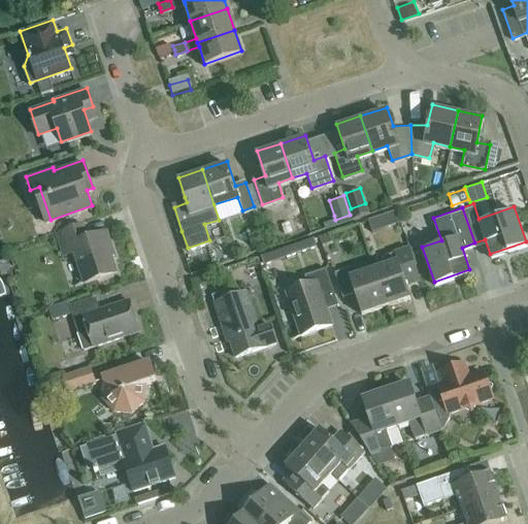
[(326,225),(351,217),(350,215),(335,220),(334,216),(324,220),(326,225)]
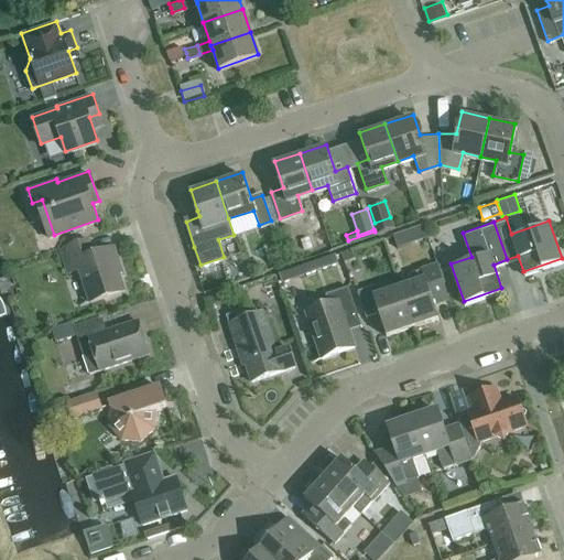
[(79,267),(90,300),(123,288),(115,262),(118,261),(114,245),(93,252),(88,237),(61,247),(69,270),(79,267)]
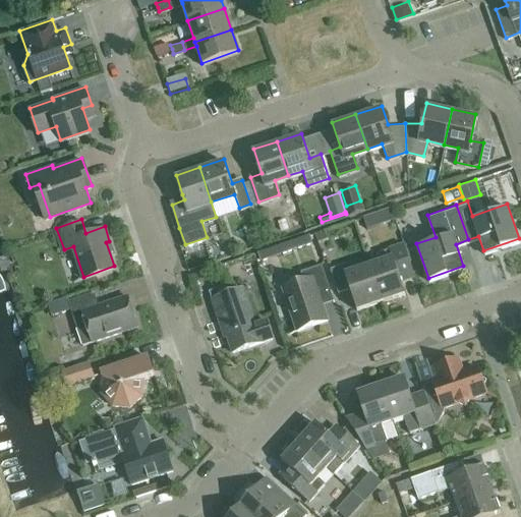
[(320,247),(333,243),(328,228),(314,232),(320,247)]
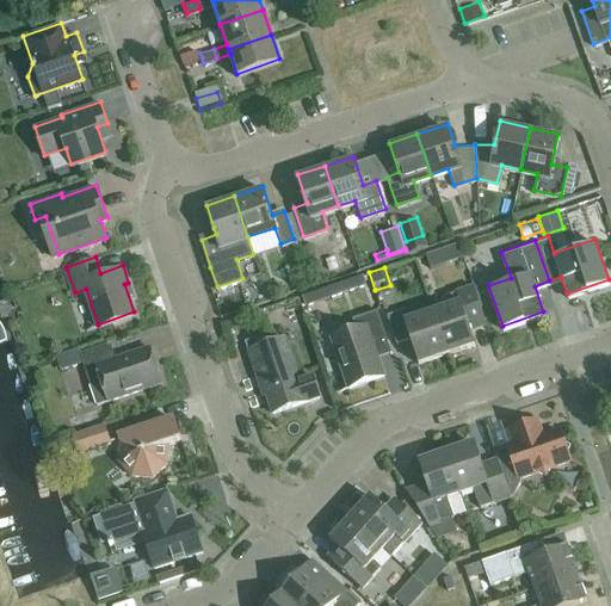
[(362,272),(327,284),(331,295),(365,283),(362,272)]
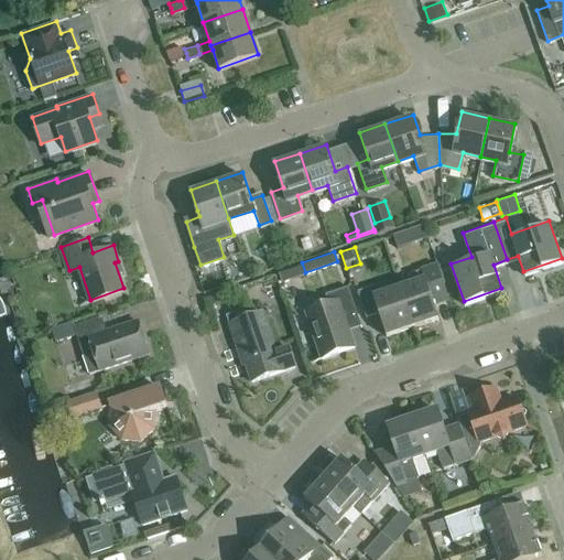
[(414,279),(399,284),(413,323),(437,314),(432,298),(447,292),(436,261),(411,270),(414,279)]
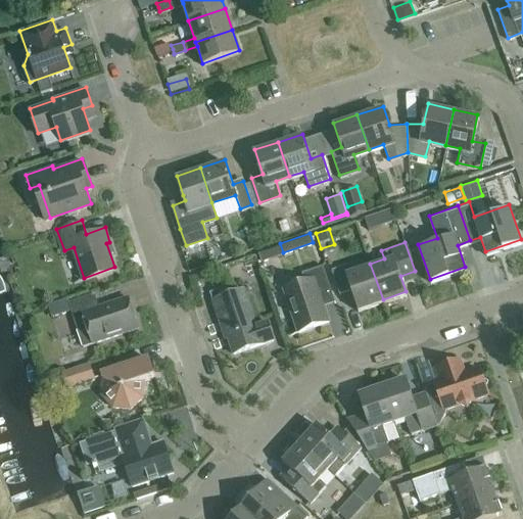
[(383,299),(370,264),(355,269),(352,260),(331,267),(339,291),(350,287),(358,309),(383,299)]
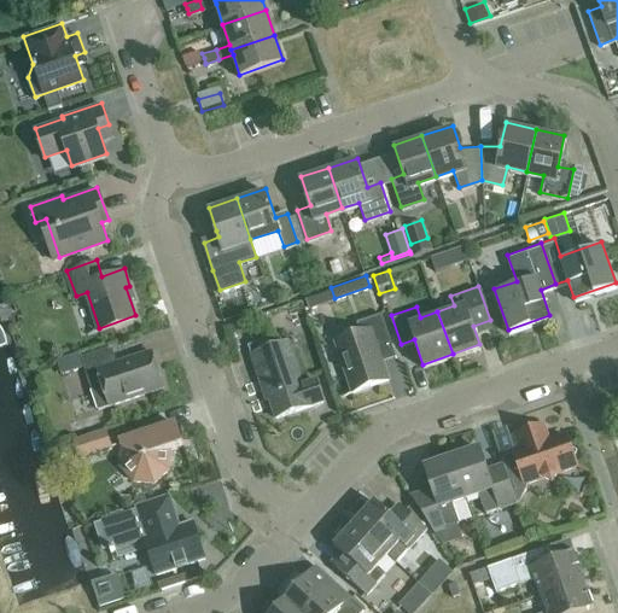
[(334,338),(351,389),(388,377),(378,349),(392,344),(380,311),(357,319),(361,330),(334,338)]
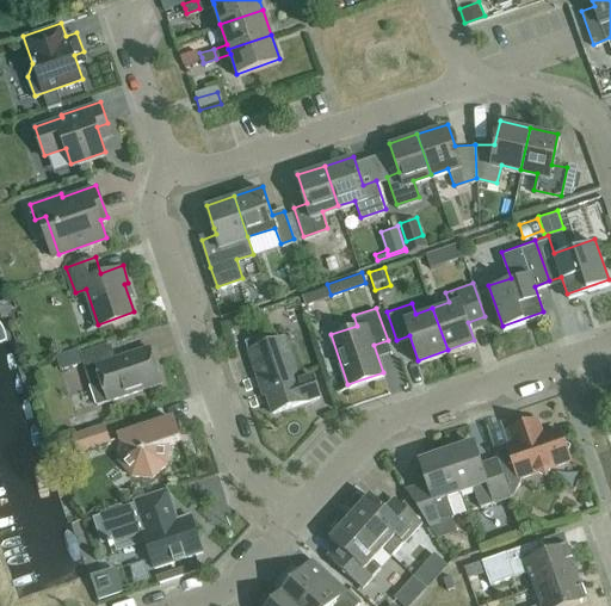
[(107,399),(161,381),(148,345),(116,356),(110,340),(80,351),(91,383),(102,379),(107,399)]
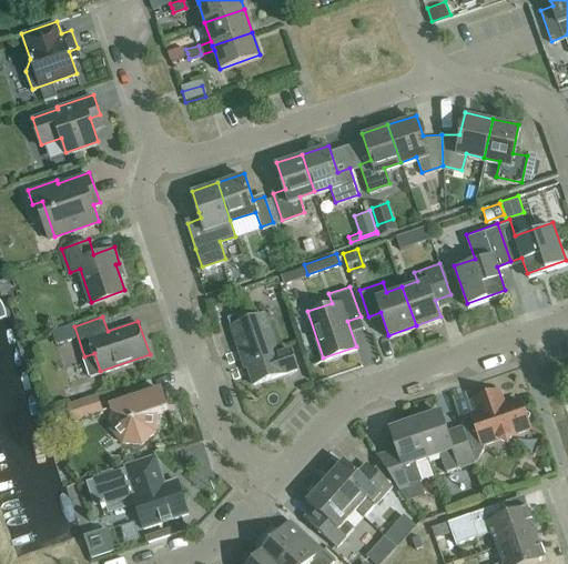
[(253,381),(284,371),(296,366),(290,346),(277,351),(270,329),(256,333),(252,321),(232,328),(242,356),(244,355),(253,381)]
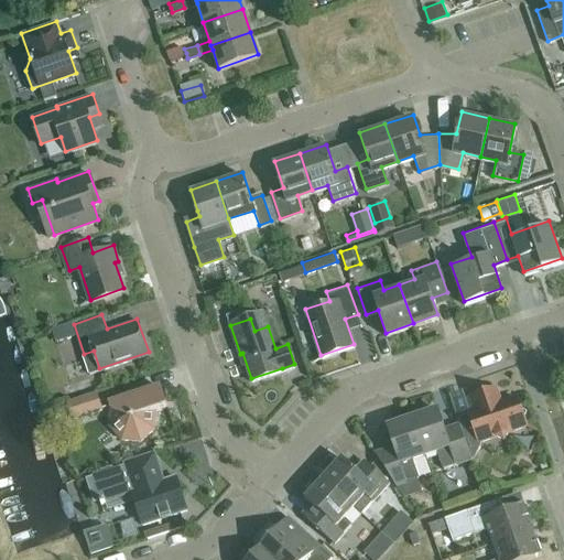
[(110,401),(112,408),(110,423),(123,437),(140,439),(154,426),(155,408),(166,405),(160,384),(110,401)]
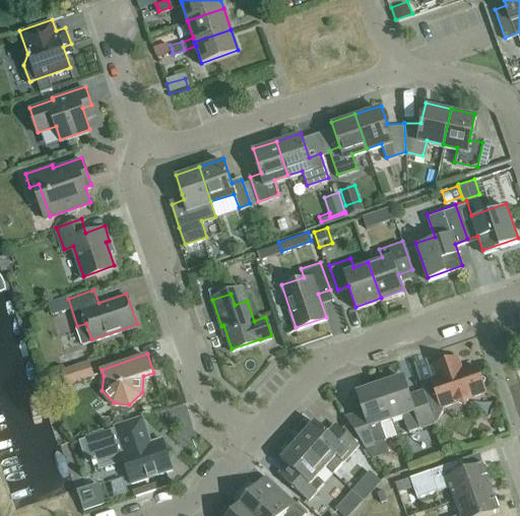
[(442,404),(483,390),(474,363),(461,368),(457,356),(435,364),(439,375),(433,377),(434,380),(421,384),(425,393),(435,421),(437,420),(443,407),(442,404)]
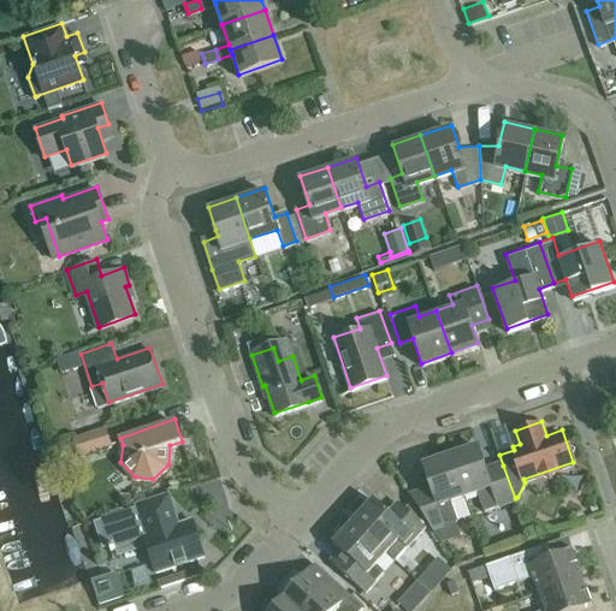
[(111,444),(105,426),(73,437),(80,455),(111,444)]
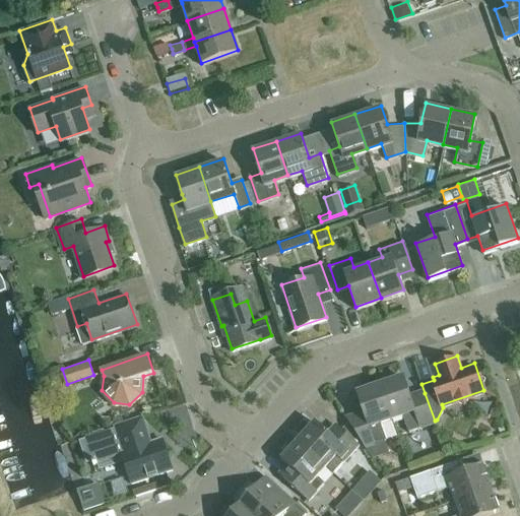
[(380,383),(391,416),(403,412),(408,430),(435,421),(425,393),(411,398),(403,375),(380,383)]
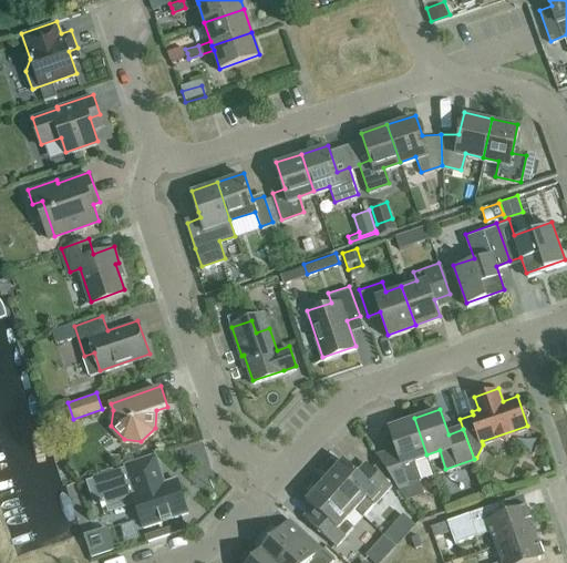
[(426,454),(414,418),(390,427),(398,451),(380,458),(399,485),(421,478),(414,459),(426,454)]
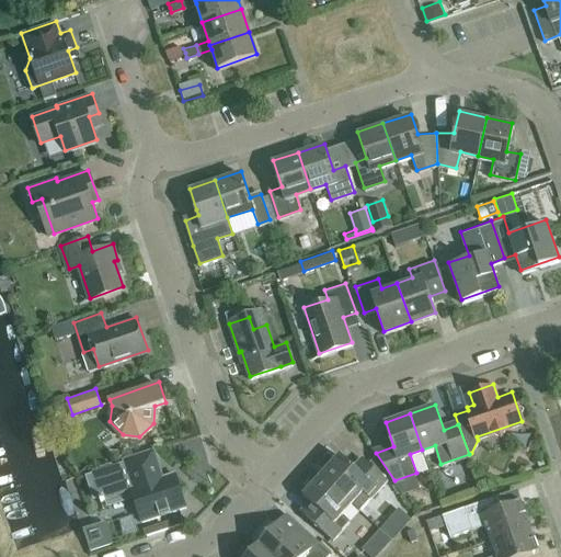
[(142,520),(186,504),(174,472),(163,476),(153,448),(124,458),(125,459),(91,472),(100,498),(130,487),(142,520)]
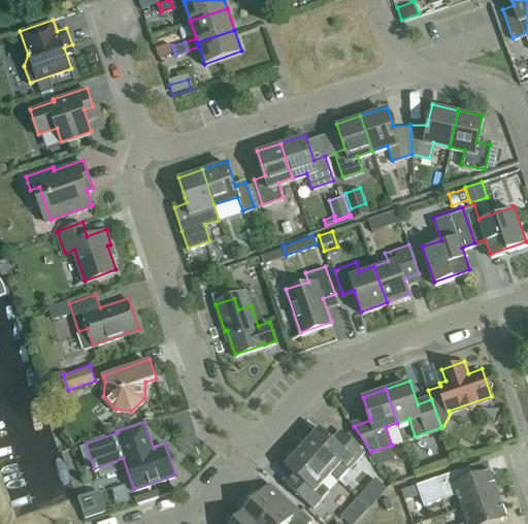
[(350,430),(347,433),(344,432),(336,441),(320,426),(303,445),(331,471),(341,460),(349,466),(364,450),(359,445),(362,441),(350,430)]
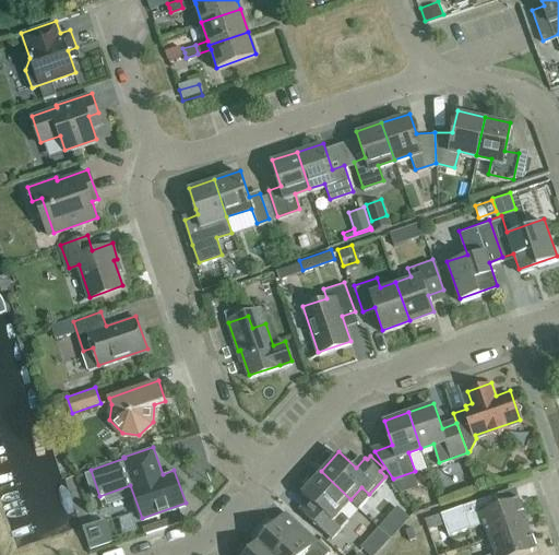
[(351,499),(321,471),(302,492),(320,508),(310,518),(331,536),(347,518),(341,511),(351,499)]
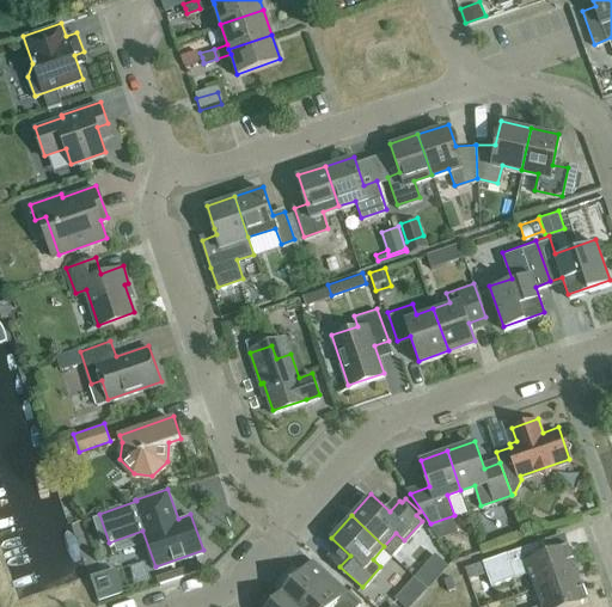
[(536,586),(577,571),(568,543),(546,550),(542,538),(482,559),(490,583),(514,575),(530,569),(536,586)]
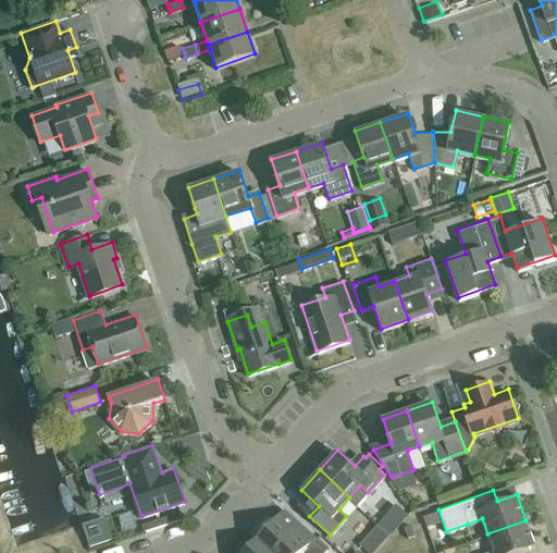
[(258,539),(273,552),(322,552),(327,548),(299,521),(285,508),(274,519),(258,539)]
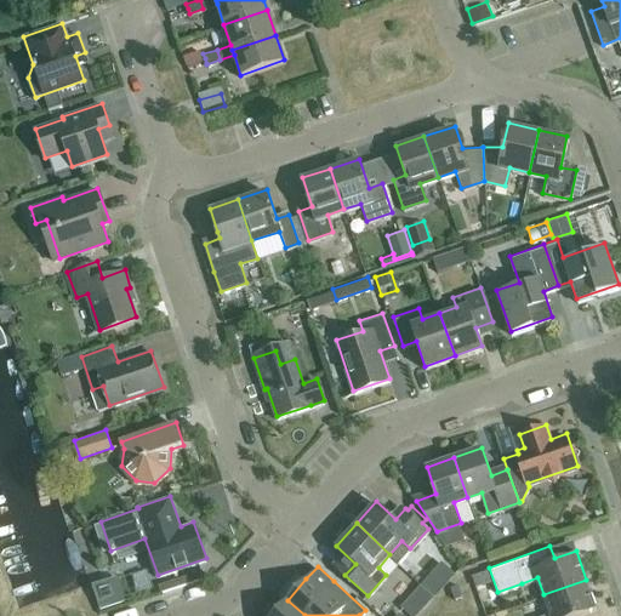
[(420,592),(432,603),(454,579),(442,568),(420,592)]
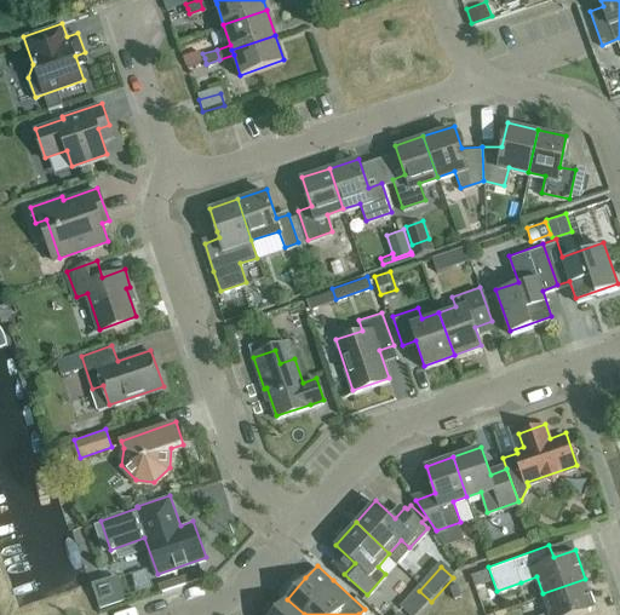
[(115,576),(92,584),(101,605),(102,609),(124,602),(115,576)]
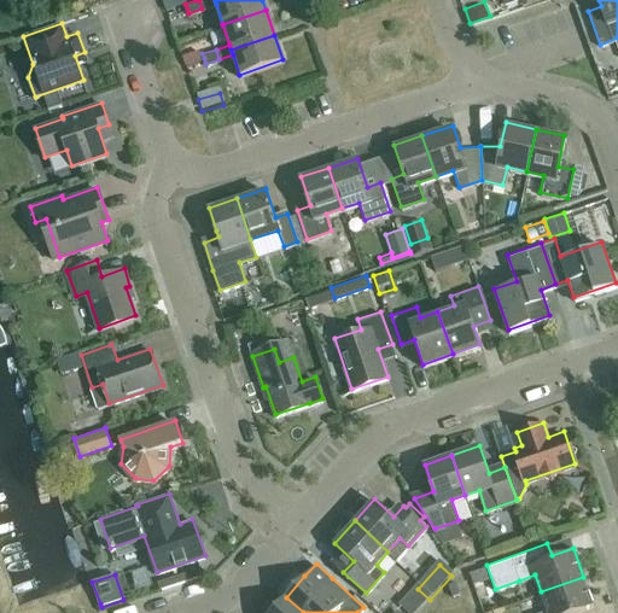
[(570,612),(593,605),(583,577),(541,591),(546,608),(531,612),(570,612)]
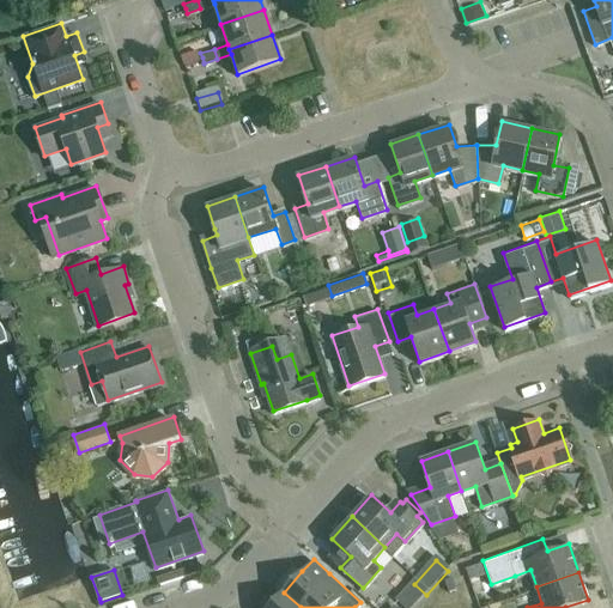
[(453,576),(445,578),(450,589),(457,587),(453,576)]
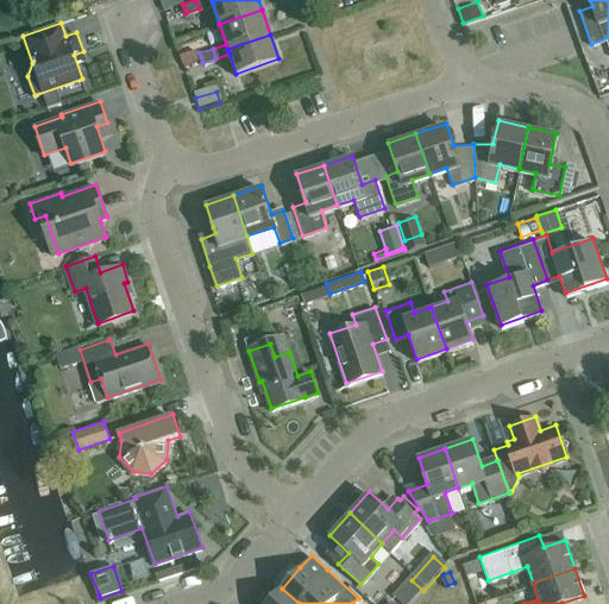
[(299,603),(282,589),(267,603),(299,603)]
